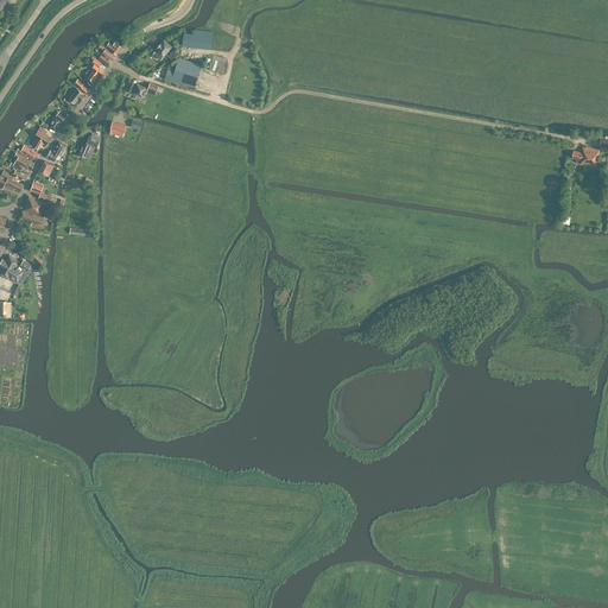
[(182,45),(209,49),(211,31),(194,29),(192,33),(183,32),(182,45)]
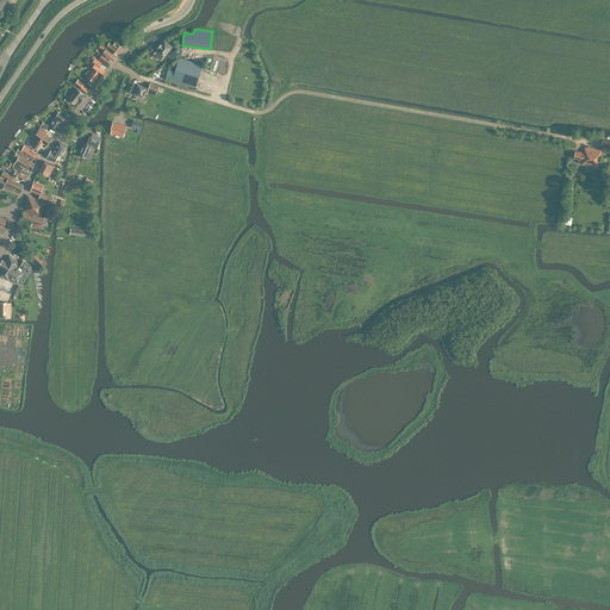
[(156,49),(154,54),(160,58),(162,57),(165,56),(172,47),(165,39),(156,49)]
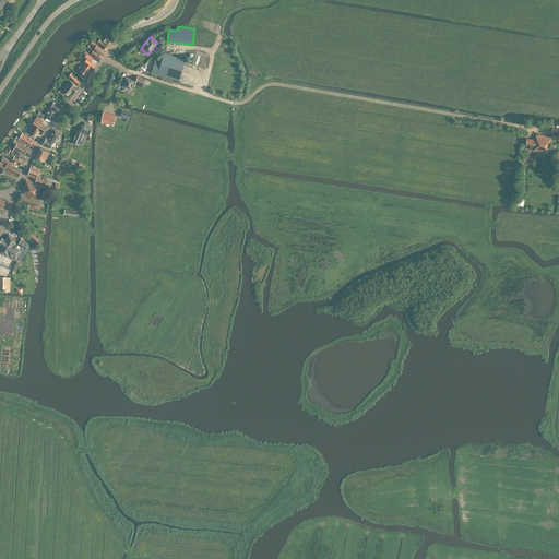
[(97,43),(106,49),(111,43),(105,38),(103,40),(99,38),(97,43)]
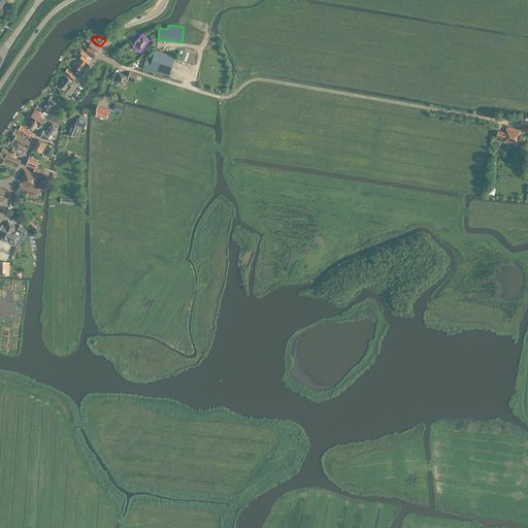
[(155,45),(151,41),(145,47),(150,51),(155,45)]
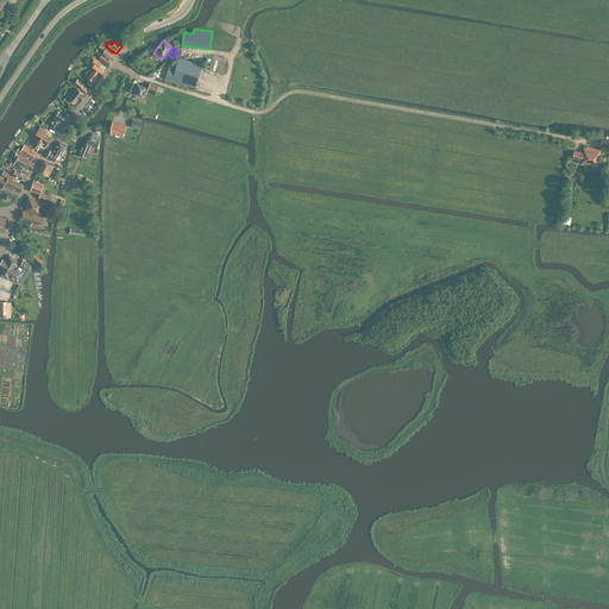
[(102,52),(112,60),(115,55),(106,49),(104,50),(102,52)]
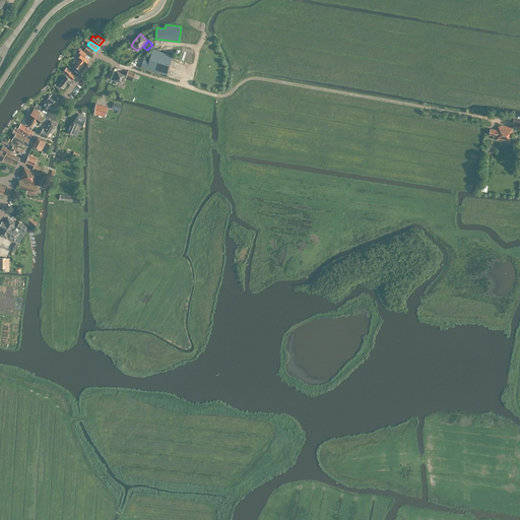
[(89,55),(90,54),(92,55),(94,52),(86,46),(83,50),(89,55)]
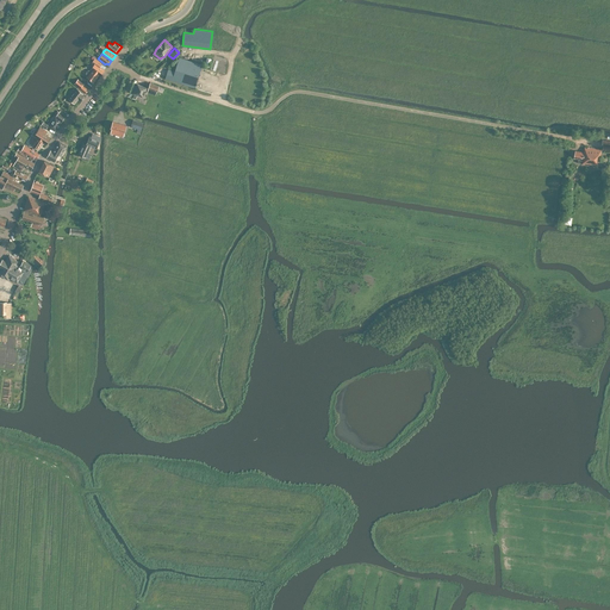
[(198,76),(201,64),(179,57),(174,72),(168,69),(165,79),(194,87),(198,76)]
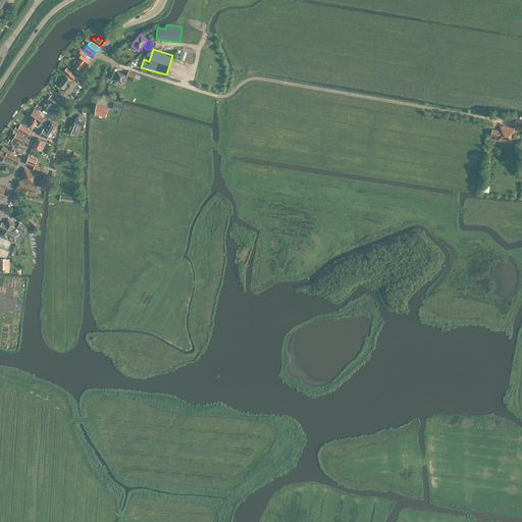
[(74,66),(80,70),(85,64),(86,65),(90,60),(85,57),(87,54),(81,50),(77,54),(80,55),(76,60),(75,60),(73,62),(73,64),(74,65),(74,66)]
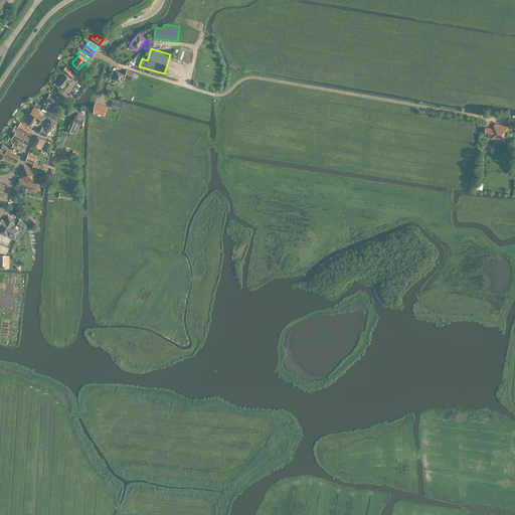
[(69,71),(70,70),(65,66),(62,70),(71,78),(74,75),(69,71)]
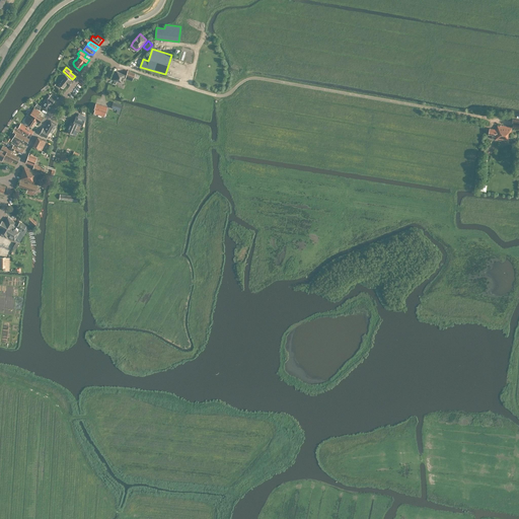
[(114,79),(122,82),(125,74),(122,73),(117,71),(114,79)]
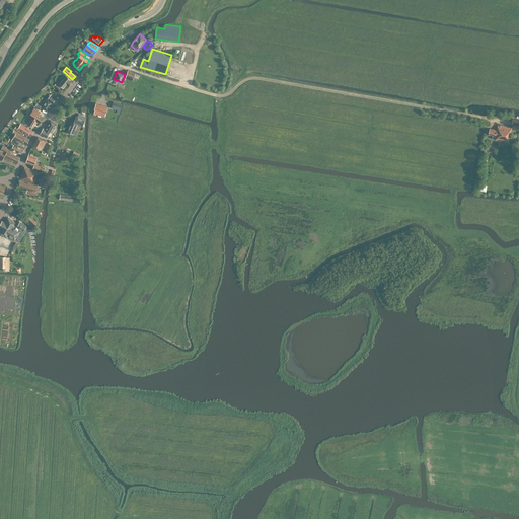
[(58,84),(62,87),(66,83),(68,85),(72,81),(66,75),(61,82),(60,81),(58,84)]
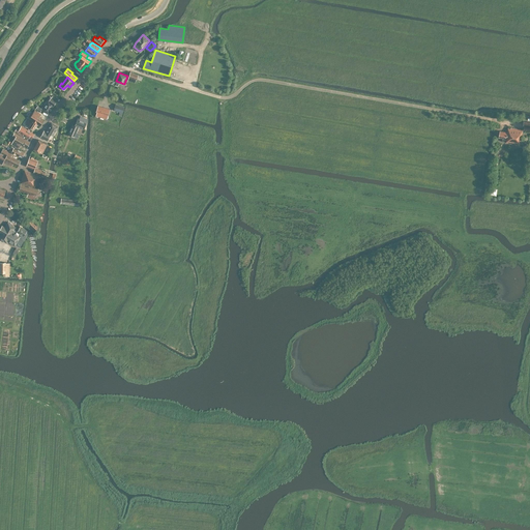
[(41,110),(48,113),(53,106),(56,102),(51,98),(52,97),(50,95),(40,108),(42,109),(41,110)]
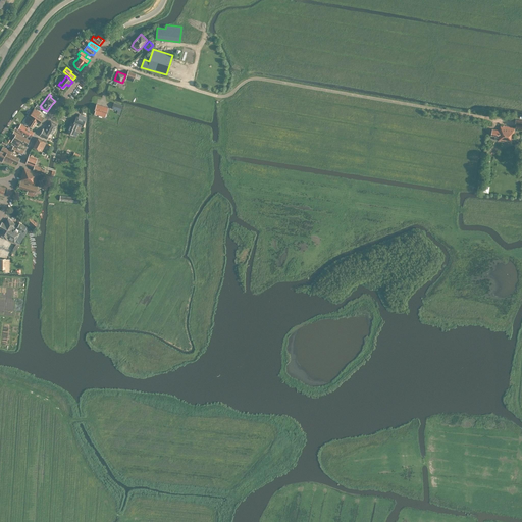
[(116,112),(119,113),(122,105),(113,102),(111,108),(117,109),(116,112)]
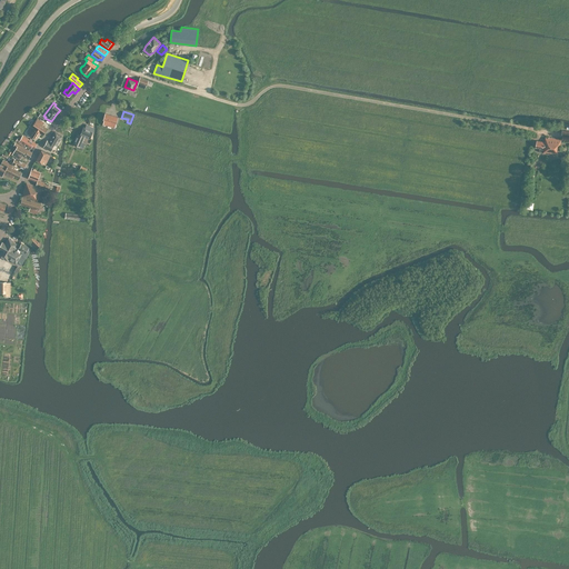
[(102,125),(115,128),(116,123),(118,117),(105,113),(103,120),(102,125)]
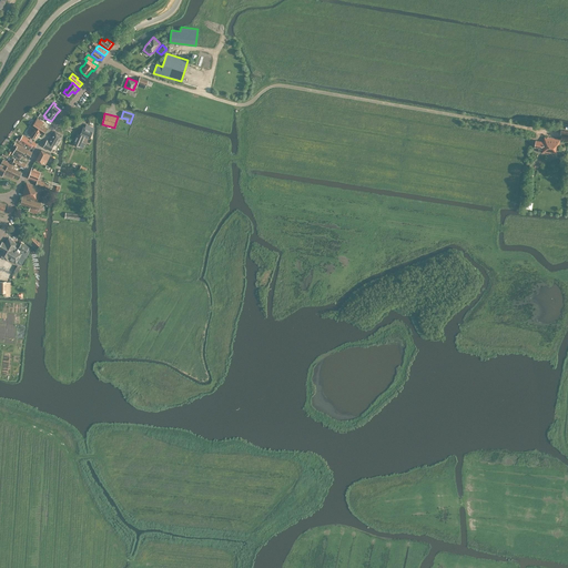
[(43,122),(38,119),(32,128),(33,129),(30,134),(36,139),(40,132),(42,134),(47,128),(42,124),(43,122)]
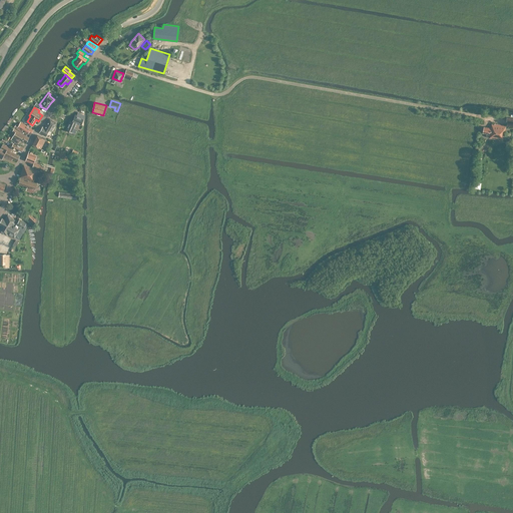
[(65,129),(72,132),(76,123),(80,125),(83,118),(82,117),(83,115),(78,112),(73,121),(70,120),(65,129)]
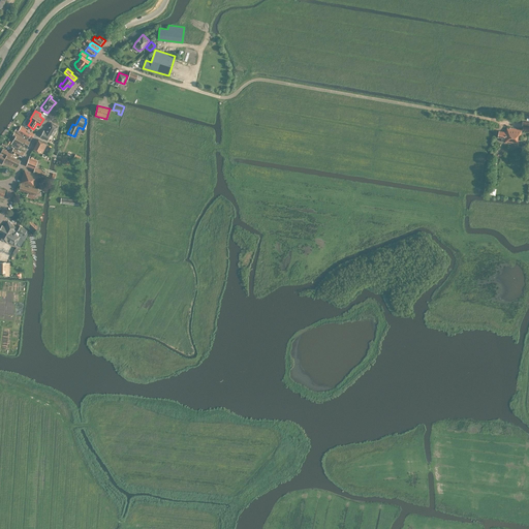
[(49,128),(45,131),(43,130),(40,135),(47,139),(50,134),(53,135),(58,126),(51,123),(48,128),(49,128)]
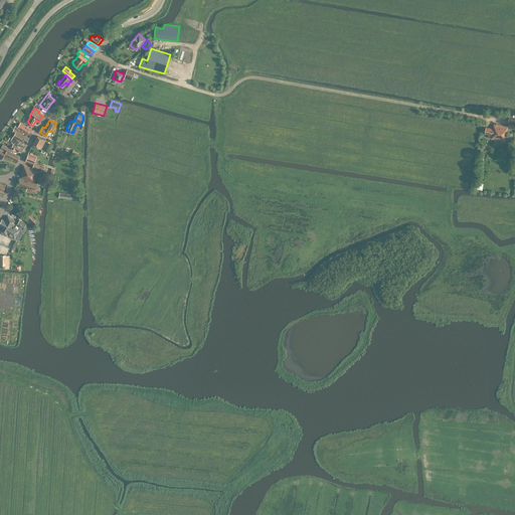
[(21,131),(21,130),(30,135),(33,130),(20,123),(18,126),(15,124),(14,127),(21,131)]
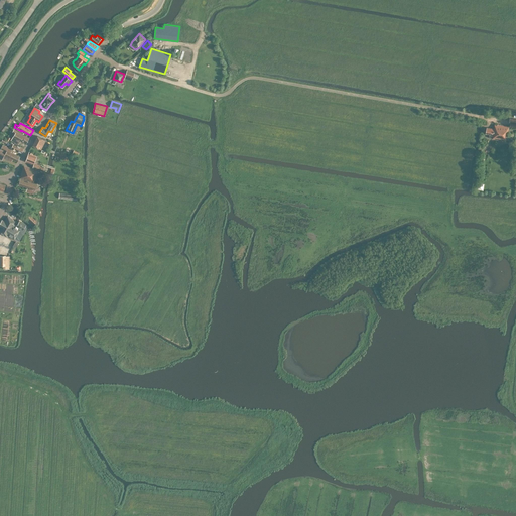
[(492,138),(505,141),(506,137),(507,137),(509,126),(498,124),(498,125),(495,125),(494,129),(487,127),(486,133),(490,134),(489,137),(492,138)]
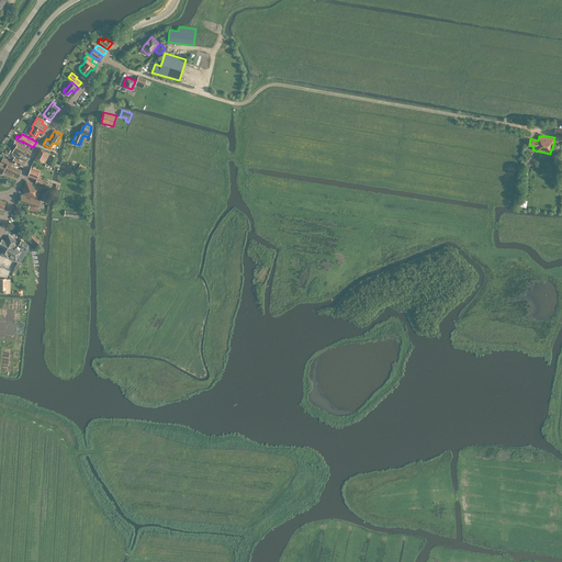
[(11,154),(20,158),(22,153),(29,156),(32,150),(14,142),(12,145),(15,146),(11,154)]
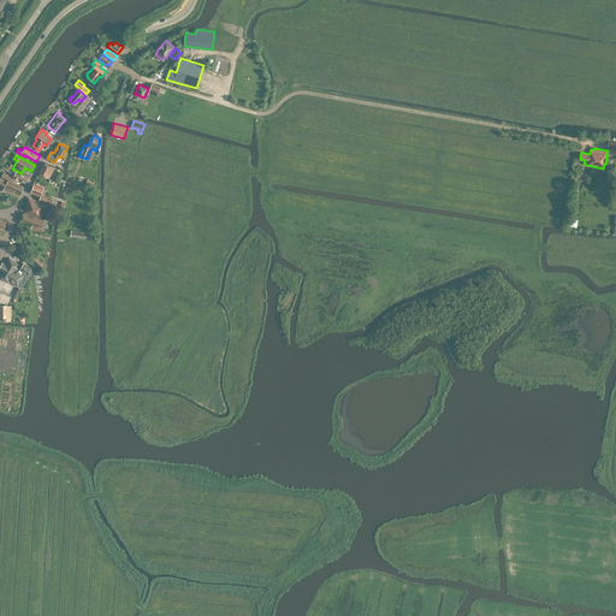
[(39,173),(48,178),(54,167),(45,163),(39,173)]
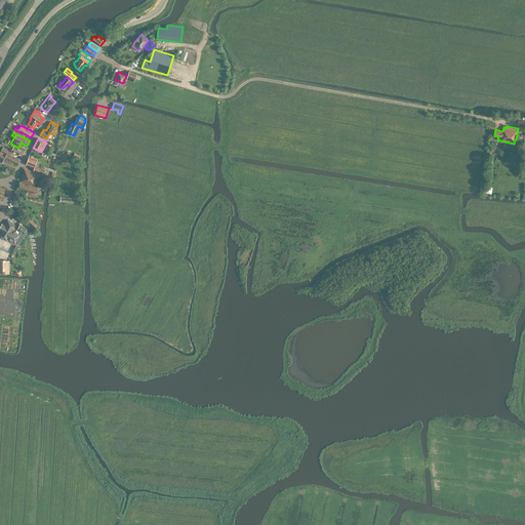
[(9,150),(22,156),(24,151),(17,148),(17,149),(13,147),(11,146),(9,150)]
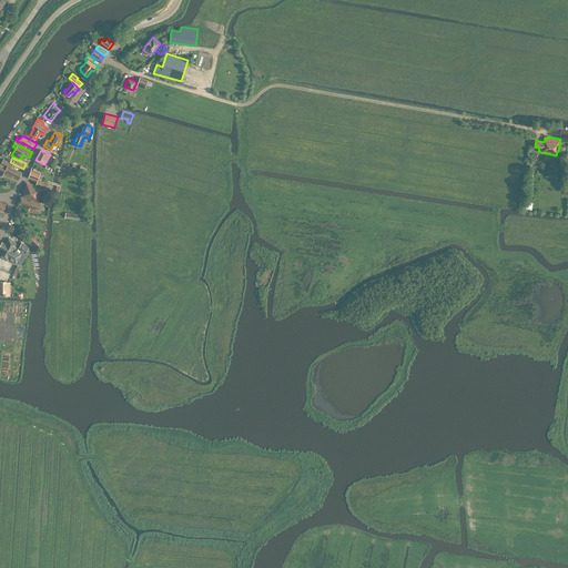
[(0,174),(2,176),(3,173),(12,178),(13,175),(19,178),(22,172),(11,168),(12,164),(2,160),(0,164),(0,174)]
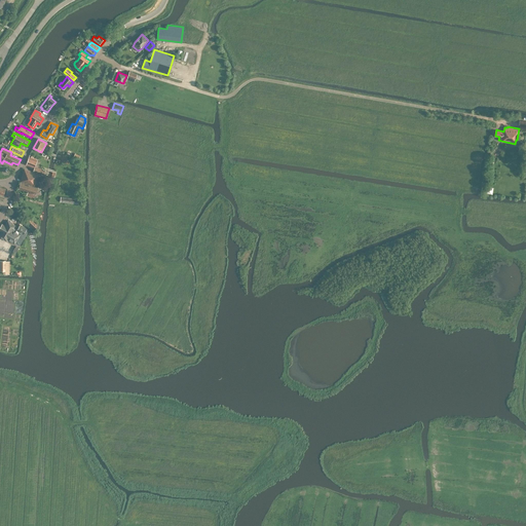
[(26,164),(35,167),(34,172),(44,175),(45,170),(36,166),(35,166),(37,159),(29,156),(26,164)]
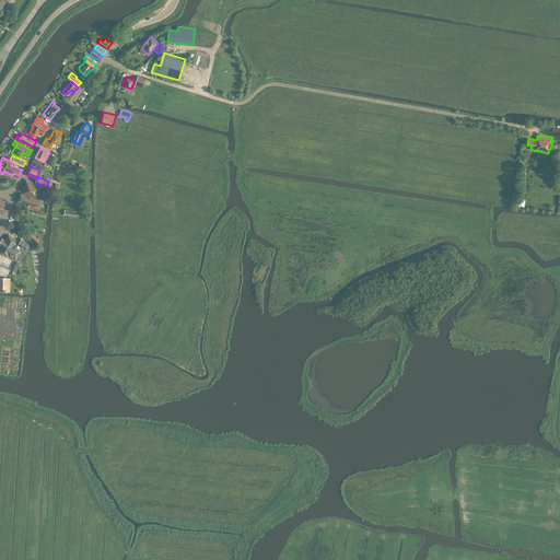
[(22,193),(36,198),(37,195),(38,195),(42,185),(25,179),(22,189),(23,189),(22,193)]
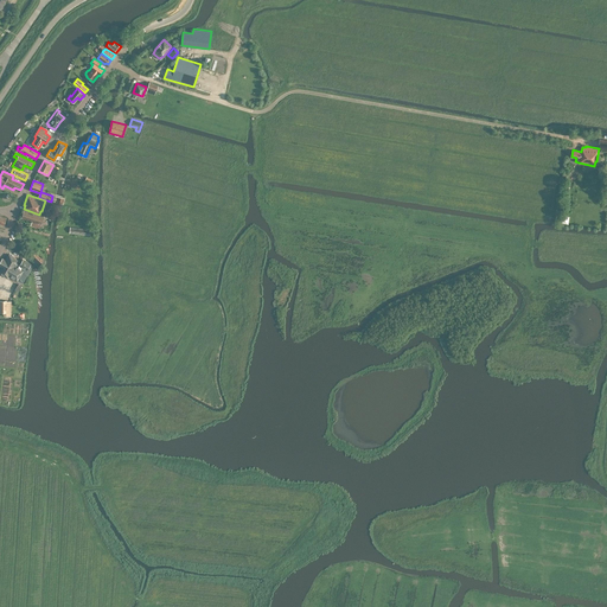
[(32,221),(31,225),(39,228),(42,223),(42,224),(44,216),(43,216),(24,210),(21,217),(32,221)]
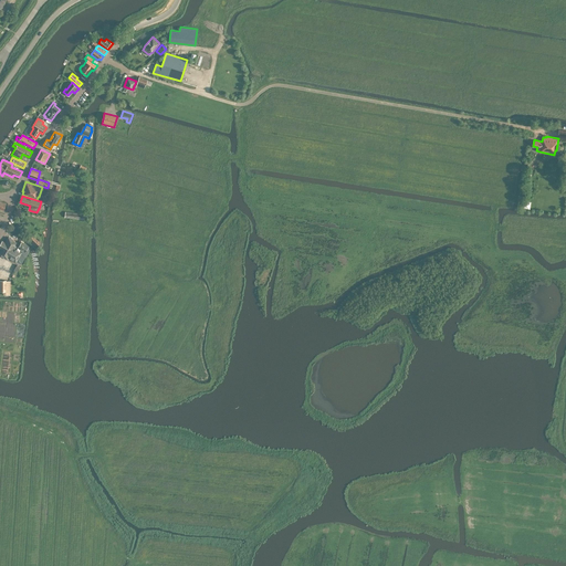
[(40,242),(32,236),(29,239),(37,247),(40,242)]
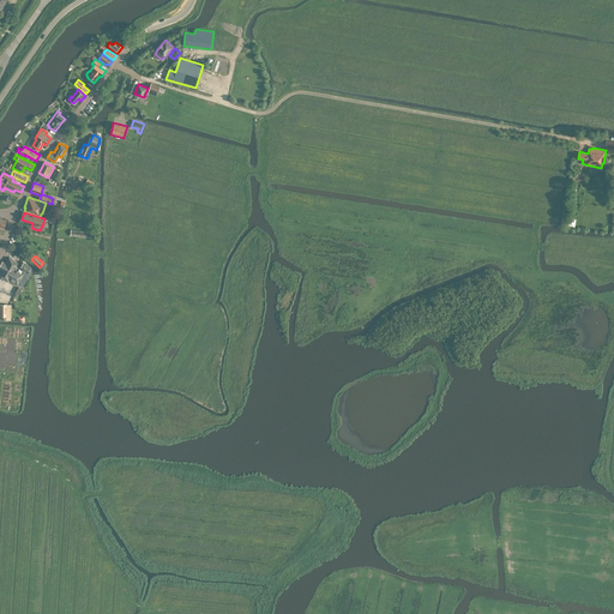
[(19,264),(8,258),(6,263),(2,262),(0,265),(0,269),(1,270),(0,271),(0,276),(6,280),(8,282),(10,280),(17,283),(23,274),(25,275),(26,272),(31,266),(23,262),(20,265),(19,264)]
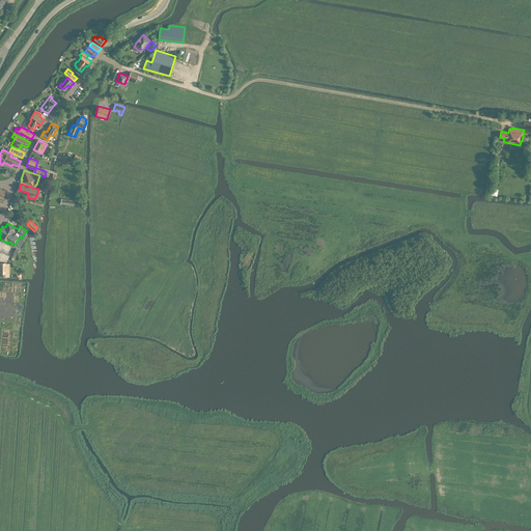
[(3,277),(9,277),(9,266),(9,263),(5,263),(5,262),(0,262),(0,263),(0,262),(0,269),(0,273),(3,273),(3,277)]
